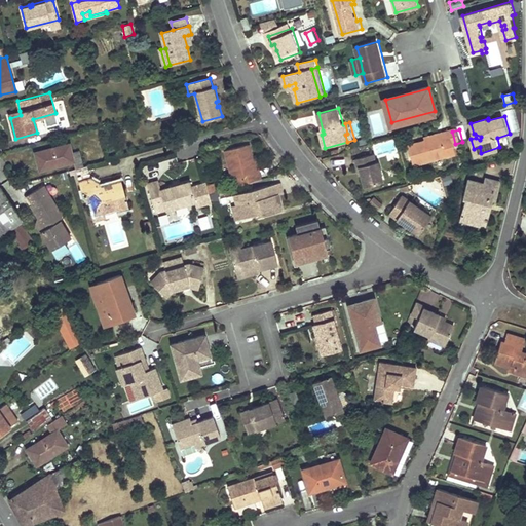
[(452,132),(443,134),(444,138),(428,143),(411,147),(416,166),(458,155),(455,144),(452,132)]
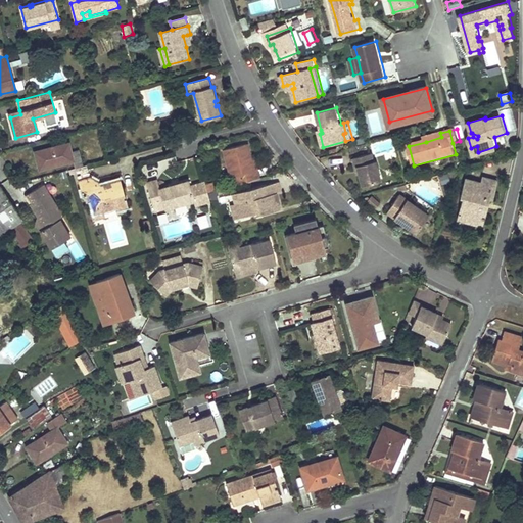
[(425,138),(426,142),(441,137),(440,133),(425,138)]
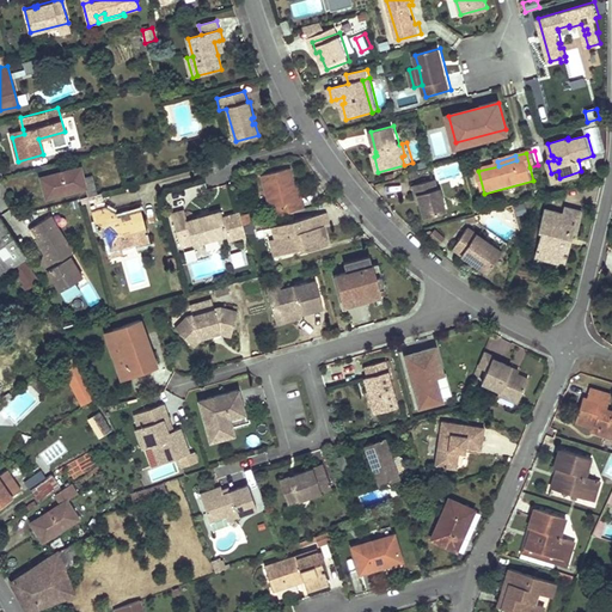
[(80,167),(41,177),(46,196),(62,191),(63,194),(85,188),(87,196),(97,194),(92,176),(84,178),(80,167)]
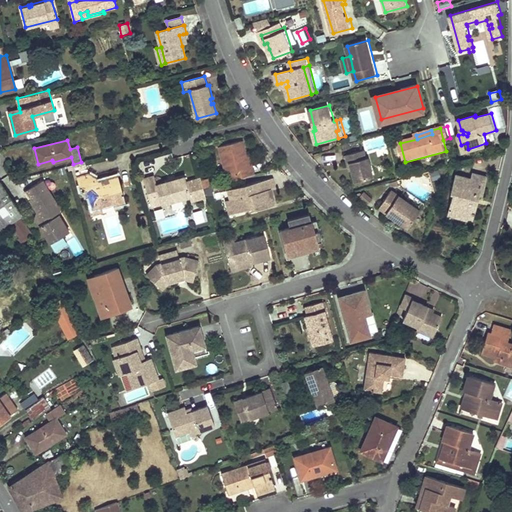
[(245,156),(241,142),(217,148),(225,176),(228,175),(230,181),(246,177),(244,171),(249,169),(245,156)]
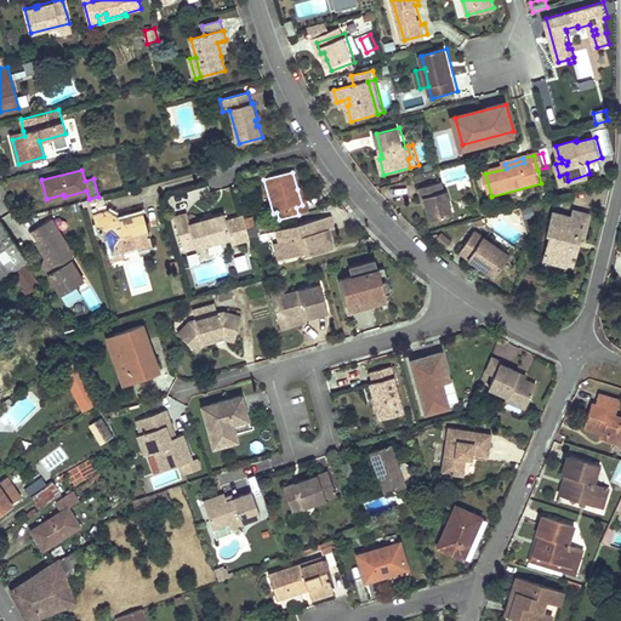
[(590,174),(568,181),(567,174),(559,176),(562,186),(591,177),(590,174)]
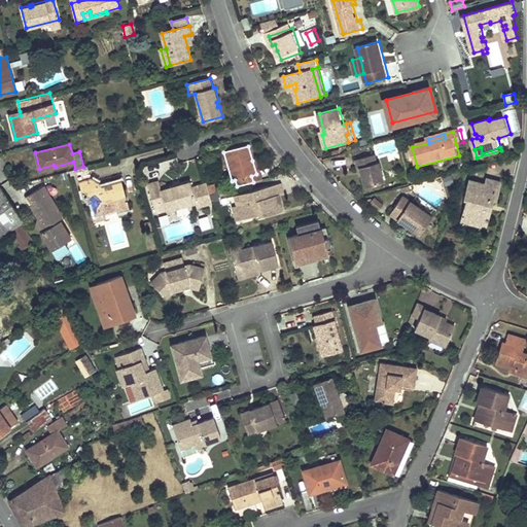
[(364,174),(367,186),(386,181),(381,161),(379,162),(377,153),(357,159),(360,167),(362,167),(364,174)]
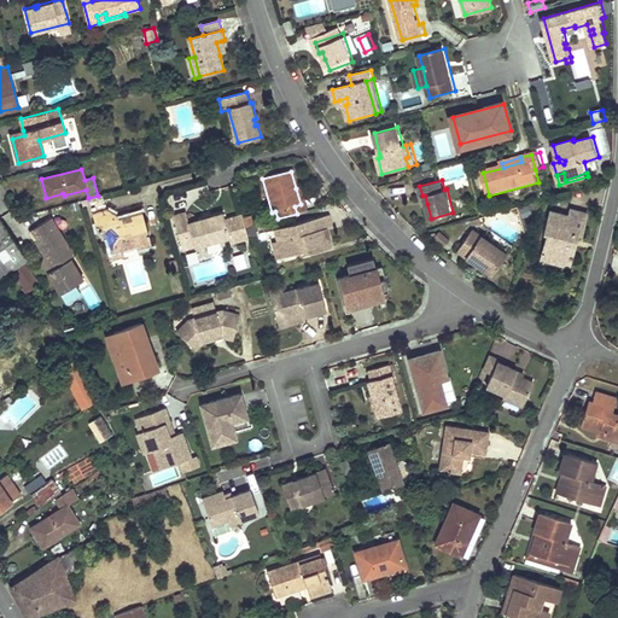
[(301,187),(296,188),(301,204),(295,207),(297,214),(307,211),(301,187)]
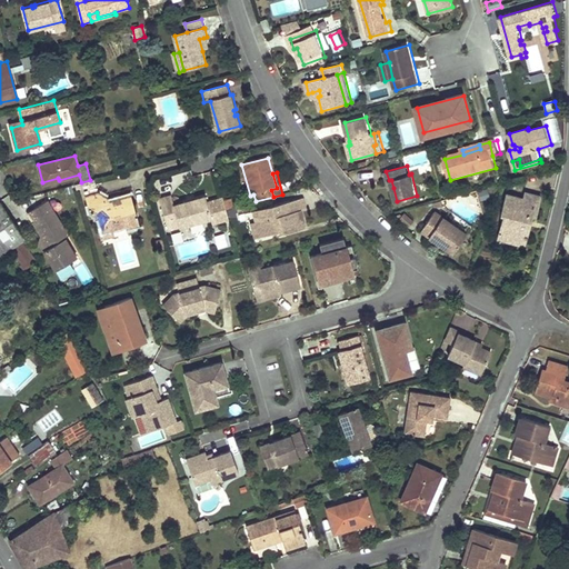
[(536,216),(541,196),(525,191),(522,198),(506,193),(500,213),(503,215),(498,233),(508,236),(507,240),(519,243),(521,235),(527,236),(530,225),(526,225),(527,220),(531,220),(532,216),(536,216)]
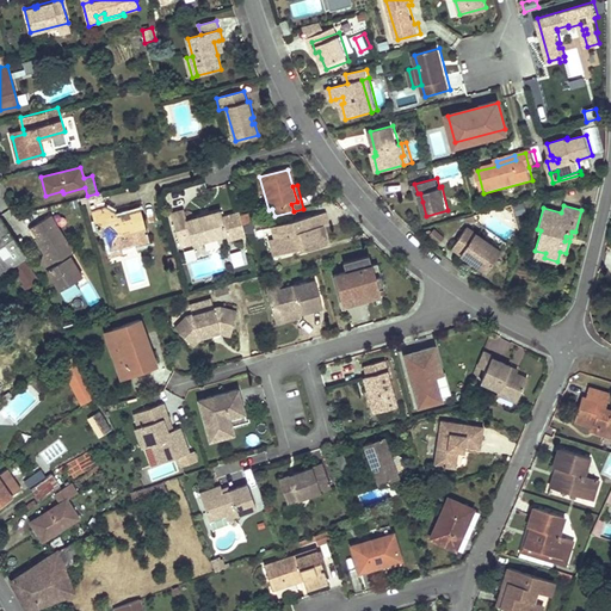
[(146,232),(140,210),(129,213),(131,218),(123,221),(122,215),(116,216),(115,213),(106,207),(93,210),(99,229),(102,228),(104,236),(107,235),(111,246),(111,248),(121,245),(135,241),(136,245),(149,241),(147,235),(149,235),(148,230),(146,232)]
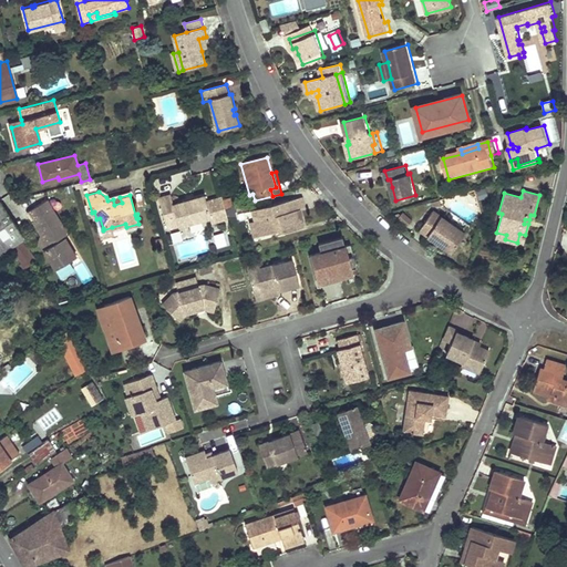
[(207,202),(206,195),(174,204),(172,194),(160,197),(167,227),(178,225),(179,226),(212,216),(214,225),(229,220),(226,208),(224,199),(223,197),(207,202)]
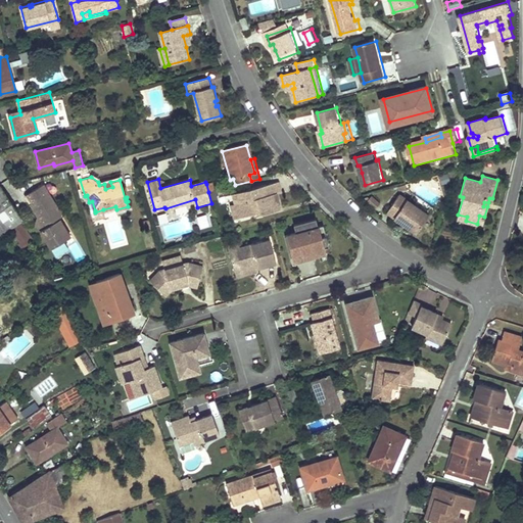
[(282,192),(279,182),(233,194),(236,204),(238,204),(242,218),(254,215),(260,212),(260,215),(281,209),(277,193),(282,192)]
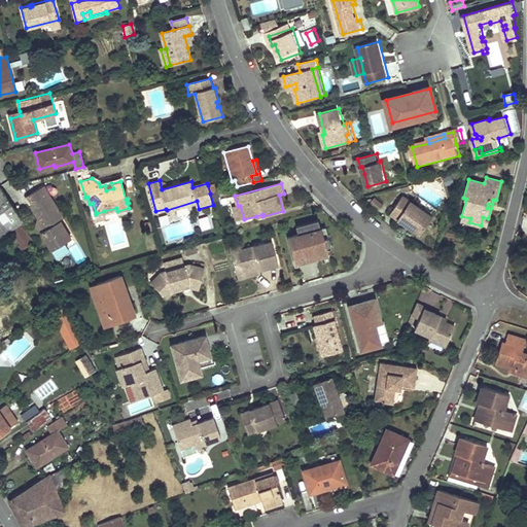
[(60,209),(44,184),(27,196),(32,204),(29,205),(36,218),(42,219),(44,223),(38,226),(51,248),(72,236),(61,219),(56,217),(54,213),(60,209)]
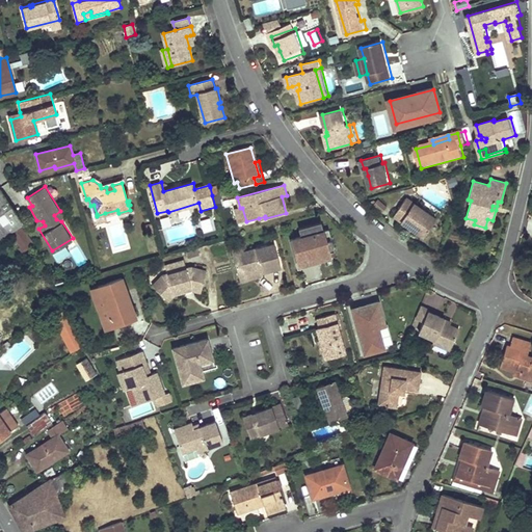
[(0,238),(22,224),(0,191),(0,238)]
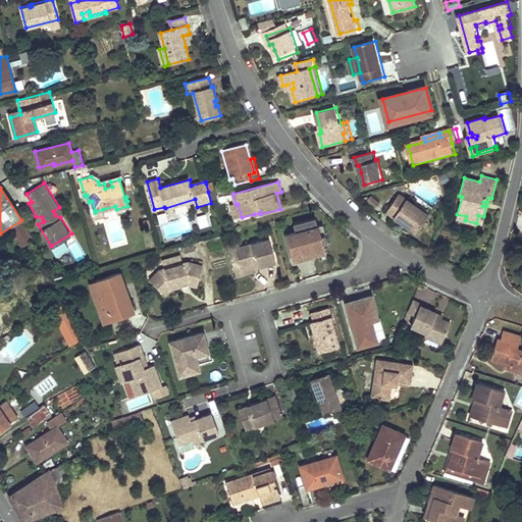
[(415,231),(427,214),(399,194),(386,211),(415,231)]
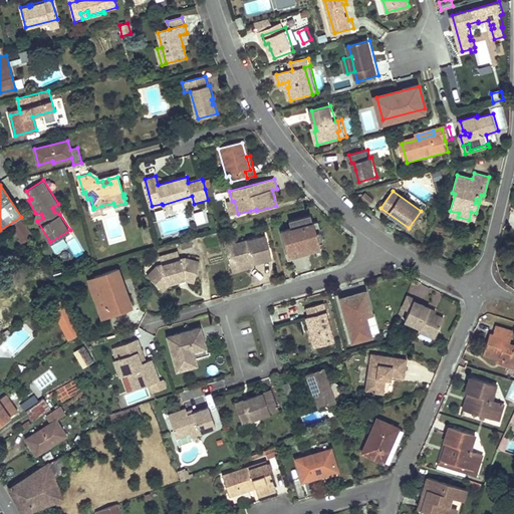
[(373,201),(365,194),(361,199),(369,206),(373,201)]
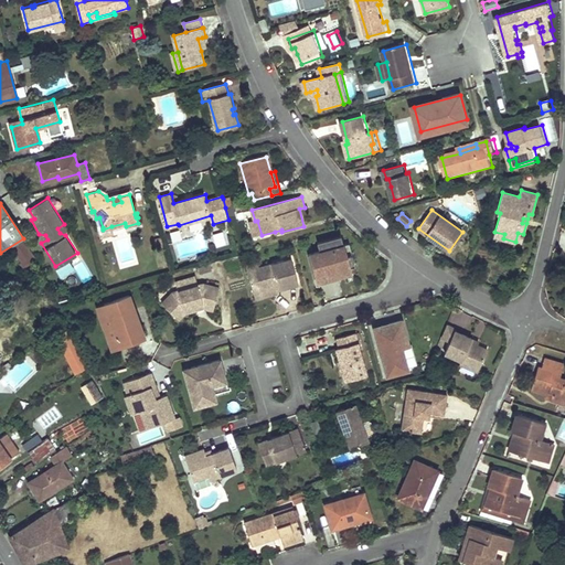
[(262,235),(257,221),(255,221),(251,222),(254,236),(262,235)]
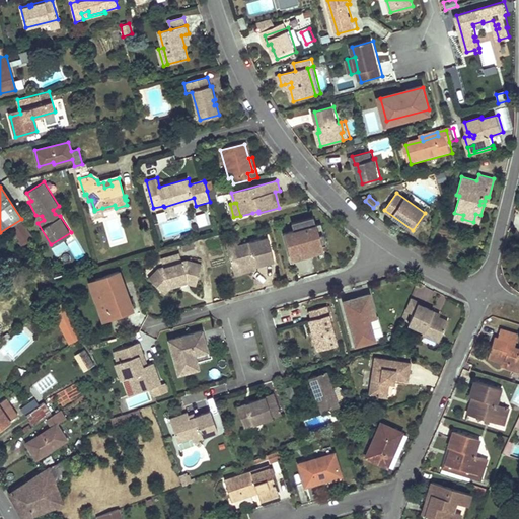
[(55,214),(60,216),(62,207),(59,206),(53,210),(55,214)]
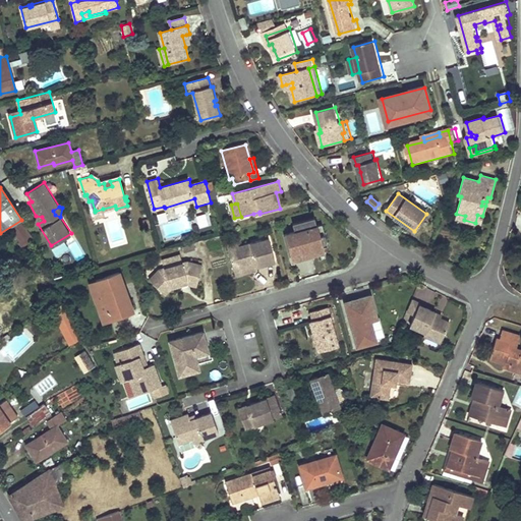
[(105,216),(103,209),(95,212),(95,210),(91,211),(94,220),(105,216)]
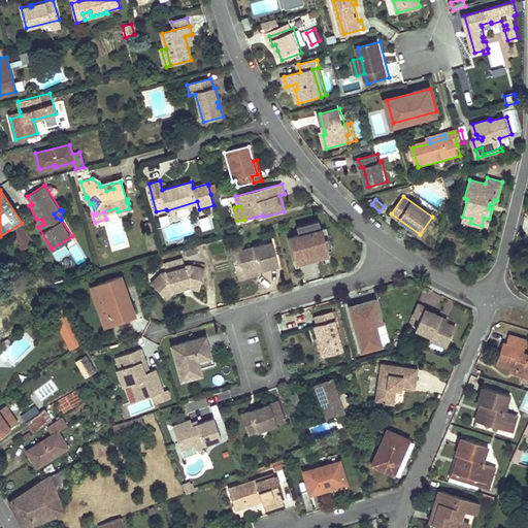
[(167,217),(159,219),(161,227),(169,225),(167,217)]
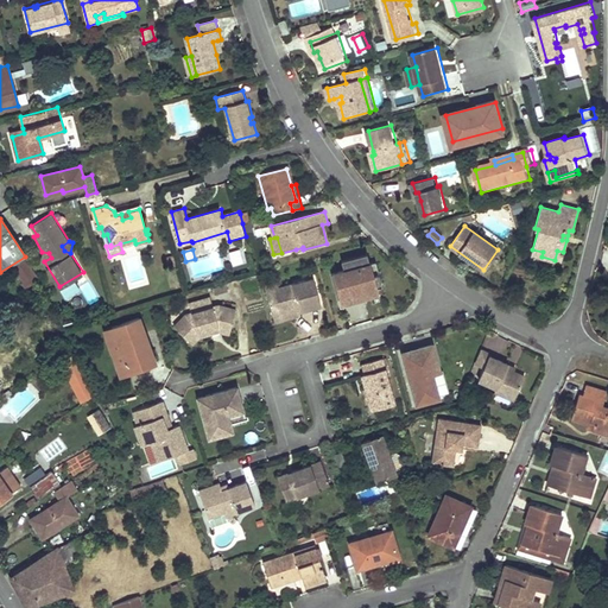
[(49,253),(42,252),(40,260),(44,261),(51,258),(49,253)]
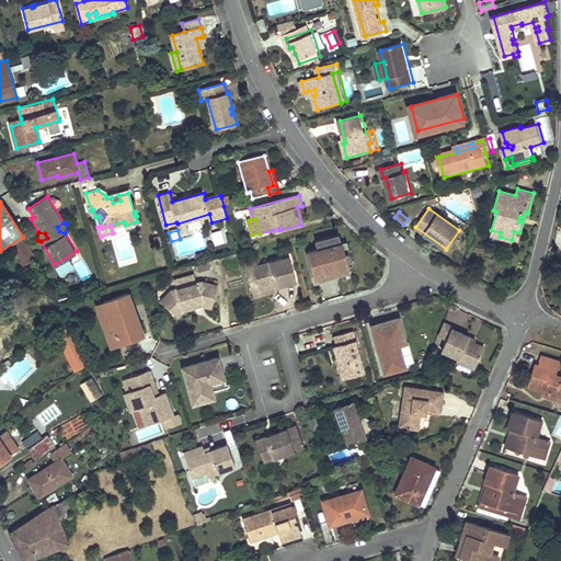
[(221,232),(213,235),(216,247),(225,244),(221,232)]
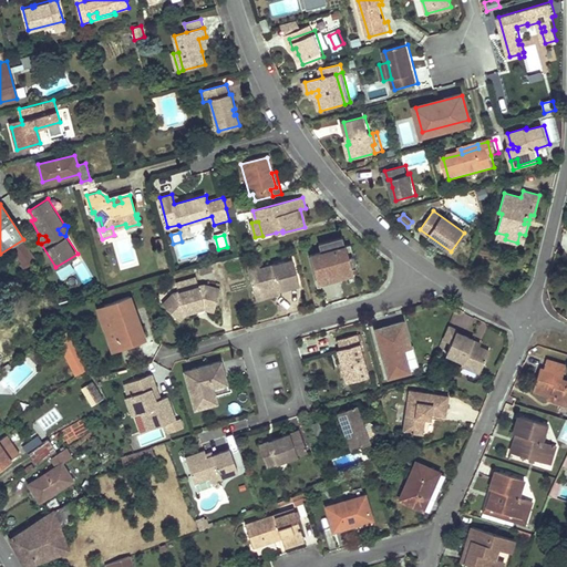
[(336,259),(340,274),(351,271),(341,236),(318,243),(320,251),(329,249),(332,260),(336,259)]
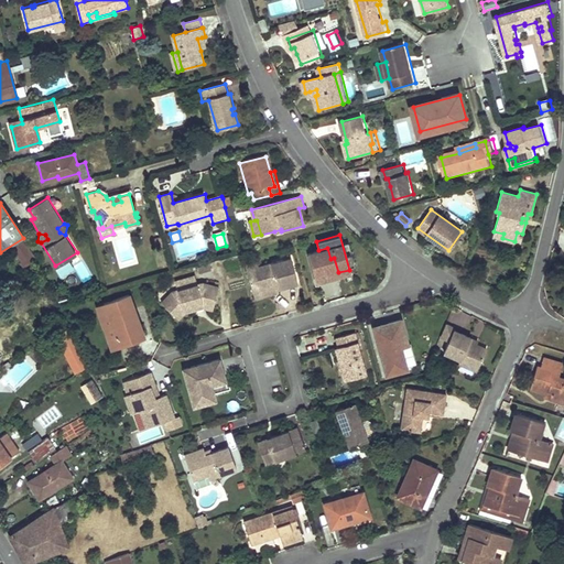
[(12,247),(21,261),(30,255),(21,240),(12,247)]
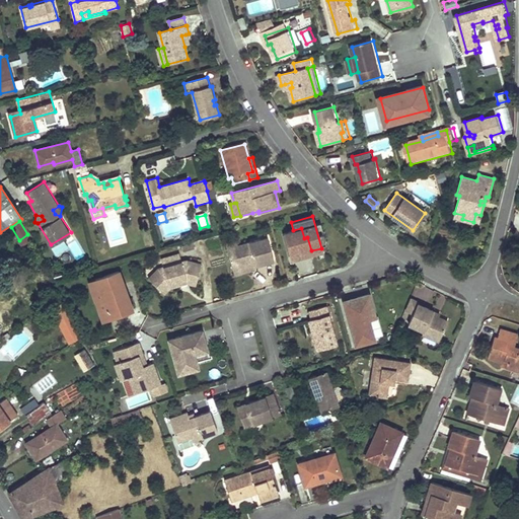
[(290,262),(312,255),(311,250),(307,237),(304,238),(301,228),(293,230),(282,233),(290,262)]
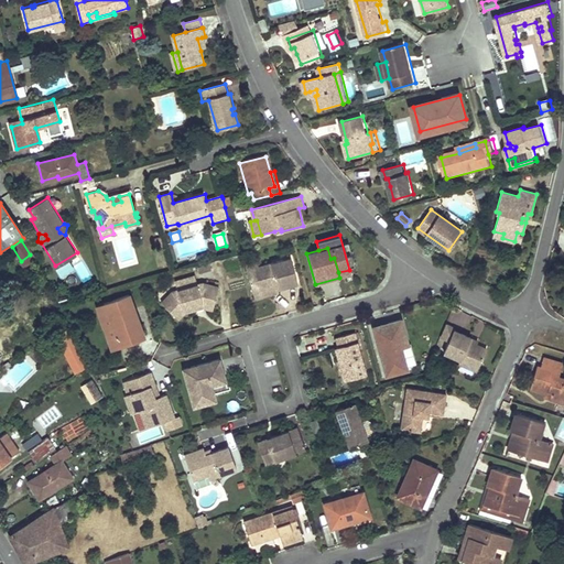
[(133,251),(123,253),(127,266),(137,262),(133,251)]
